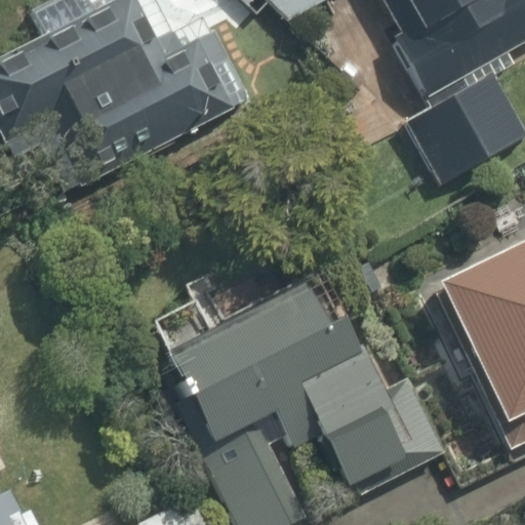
[(0,133),(42,211),(246,99),(197,9),(168,25),(154,0),(50,0),(29,11),(42,36),(0,58),(0,133)]
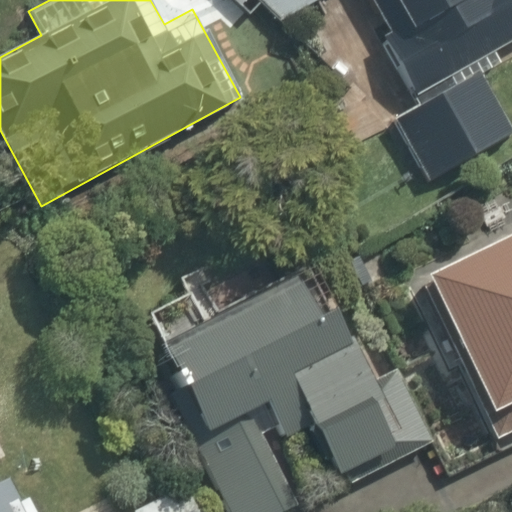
[(511,0),(252,0),(277,22),(320,0),(374,0),(390,30),(377,36),(409,98),(511,45),(511,0)]
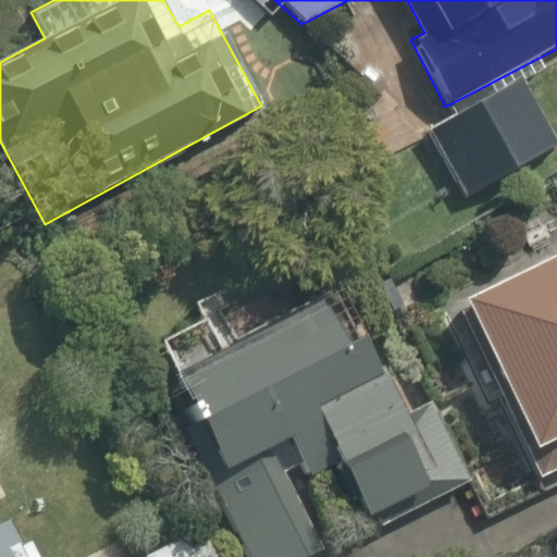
[(556,138),(529,78),(424,128),(461,207),(556,161),(556,138)]
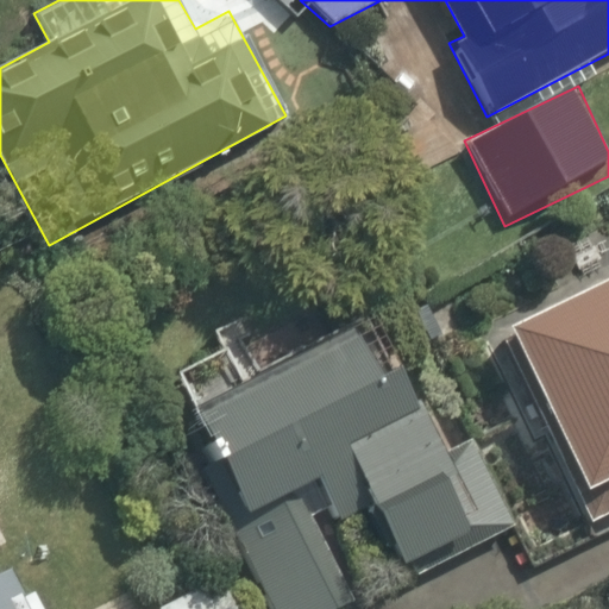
[(608,239),(540,274),(560,315),(515,337),(590,491),(608,482),(608,239)]
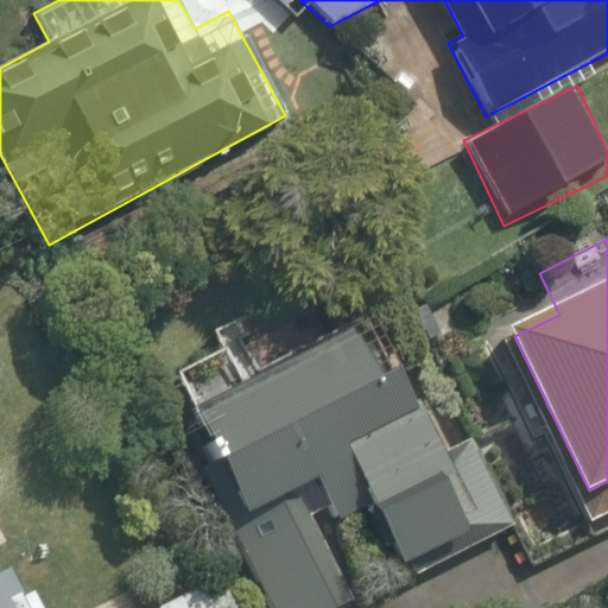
[(363,315),(191,406),(252,520),(233,531),(273,607),(317,607),(350,590),(318,530),(369,502),(407,575),(514,519),(451,400),(418,418),(363,315)]
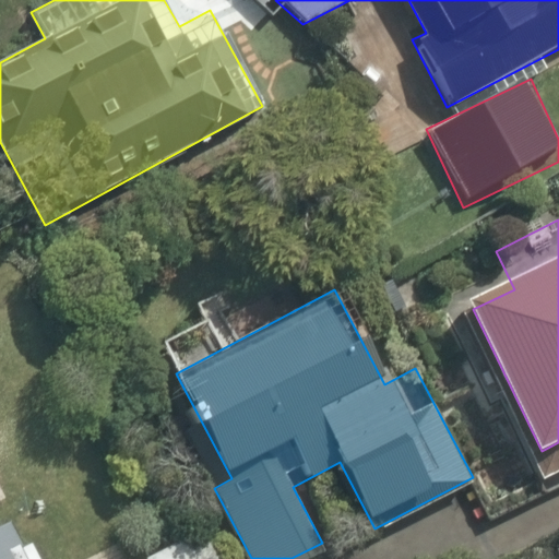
[(245,558),(227,522),(151,558),(245,558)]
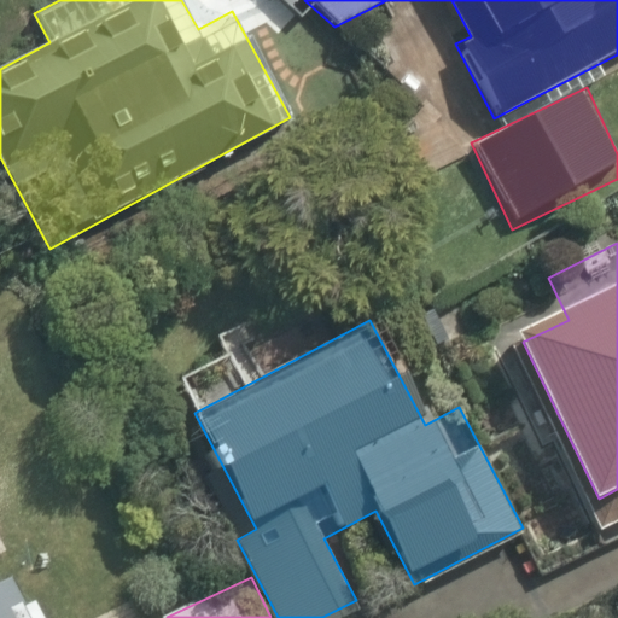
[(0,617),(40,617),(29,595),(0,608),(0,617)]
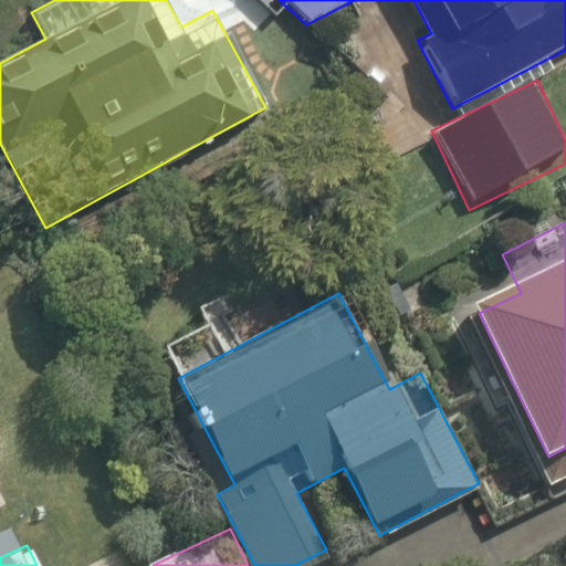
All buildings are outlined.
